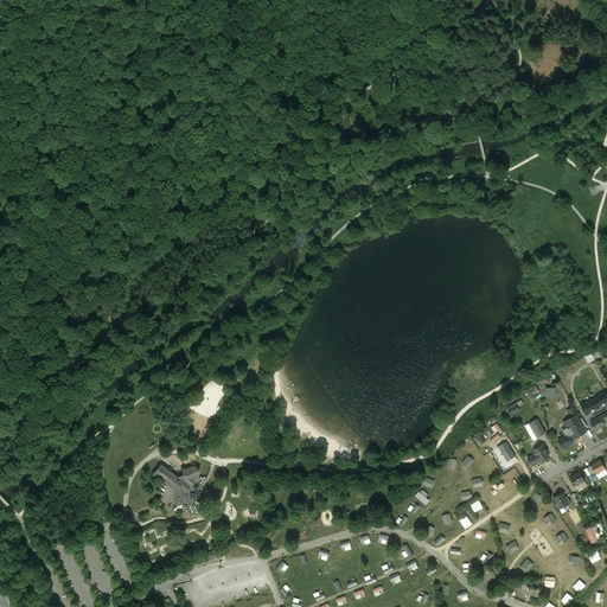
[(598,350),(590,353),(594,359),(601,356),(598,350)]
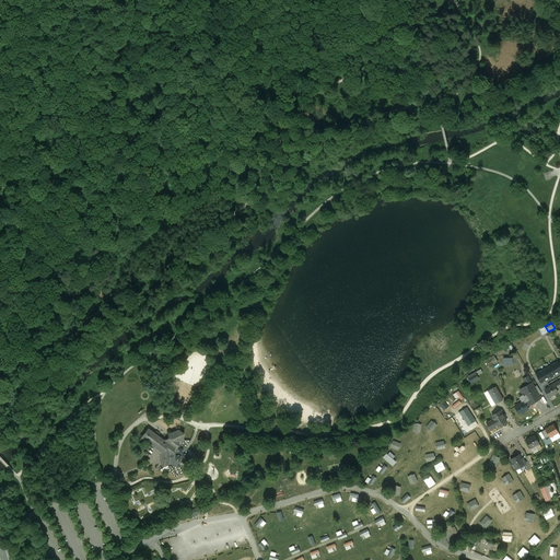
[(545,326),(539,329),(541,335),(548,333),(548,331),(545,326)]
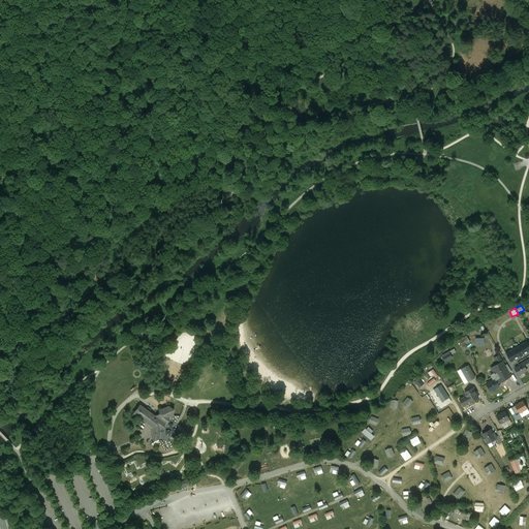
[(468,335),(460,339),(463,345),(470,341),(468,335)]
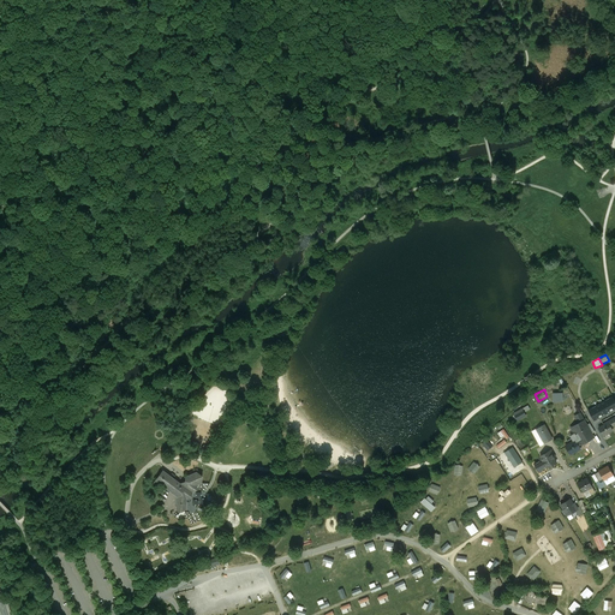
[(614,400),(613,396),(587,410),(593,422),(614,408),(614,400)]
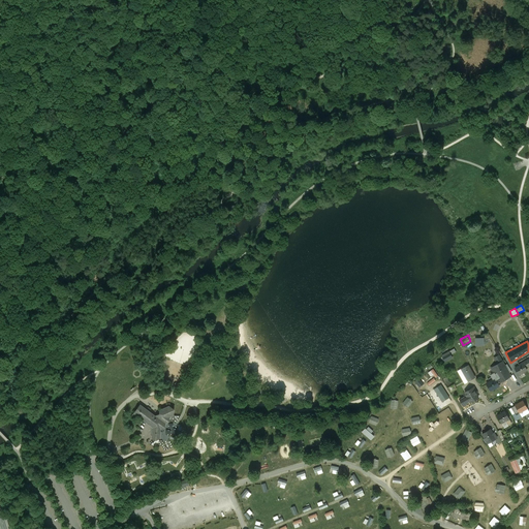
[(520,366),(515,368),(519,375),(527,370),(525,368),(528,365),(528,359),(519,365),(520,366)]
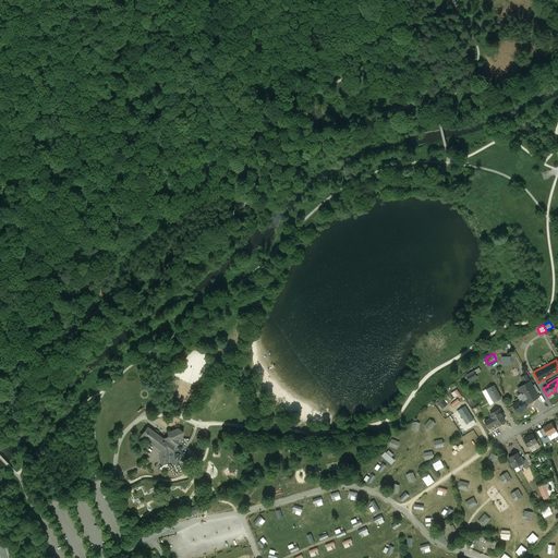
[(521,396),(523,399),(530,395),(531,397),(532,396),(528,388),(532,386),(530,381),(519,388),(522,393),(521,396)]
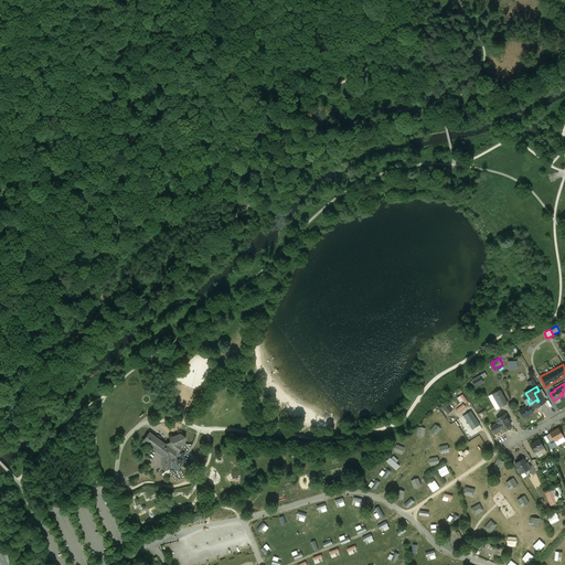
[(534,393),(539,401),(546,396),(542,388),(539,391),(534,393)]
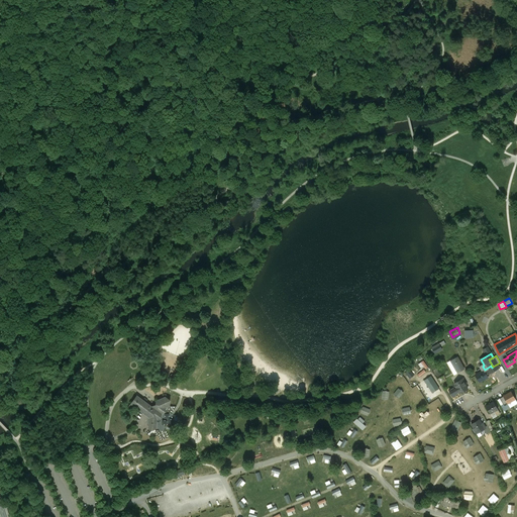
[(457,357),(447,363),(454,375),(464,369),(457,357)]
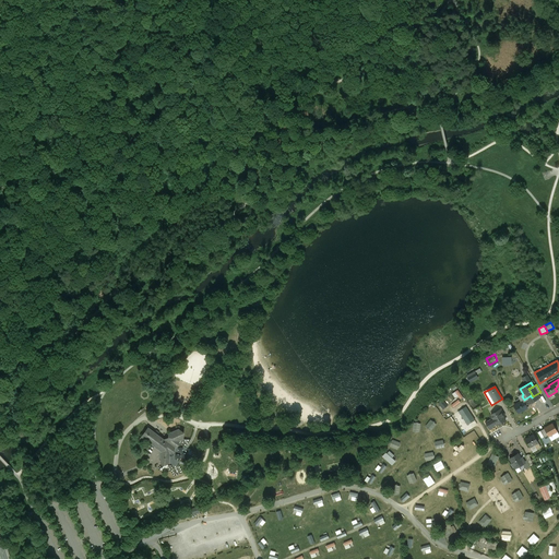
[(520,403),(514,406),(519,413),(527,408),(525,405),(534,401),(532,397),(531,395),(524,400),(519,402),(520,403)]
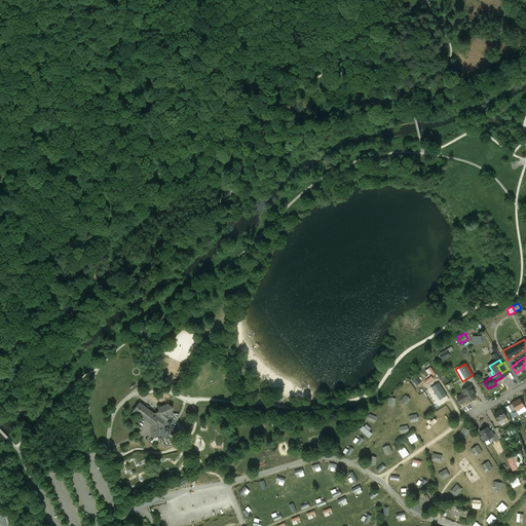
[(408,384),(405,387),(410,393),(413,390),(408,384)]
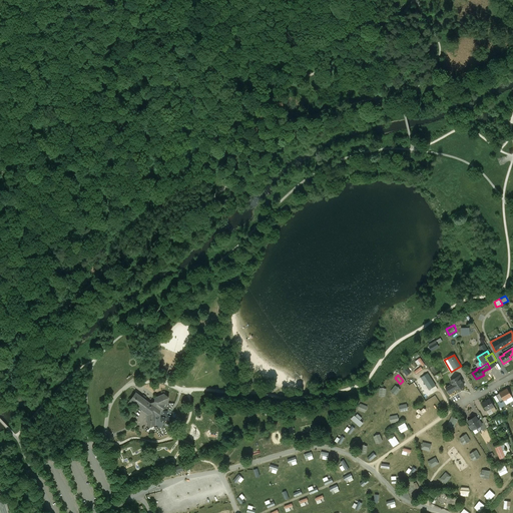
[(451,381),(452,383),(456,390),(464,386),(462,382),(463,381),(460,375),(451,381)]
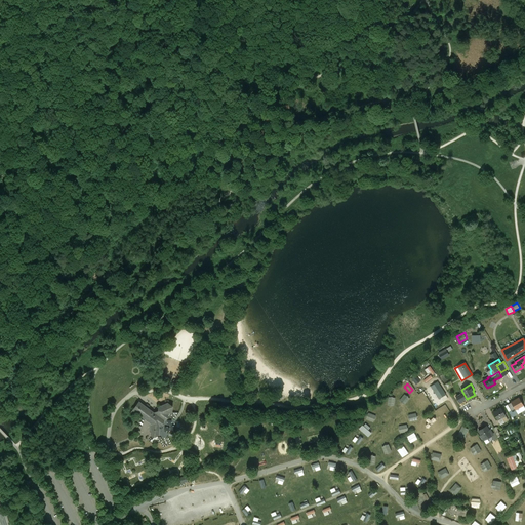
[(462,392),(456,396),(459,403),(467,399),(462,392)]
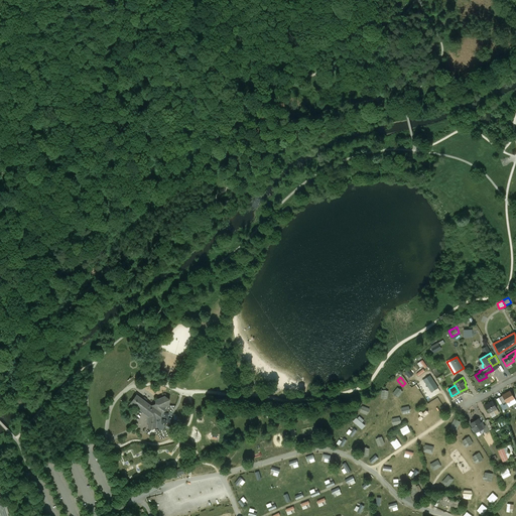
[(382,389),(381,397),(388,398),(389,390),(382,389)]
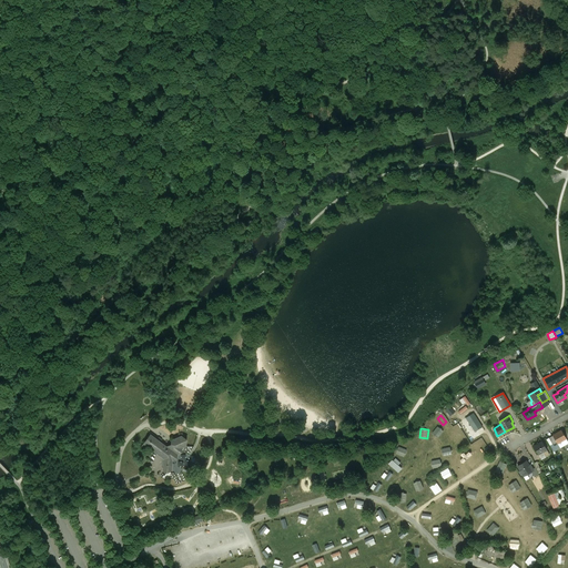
[(561,430),(553,435),(557,442),(558,444),(566,438),(561,430)]
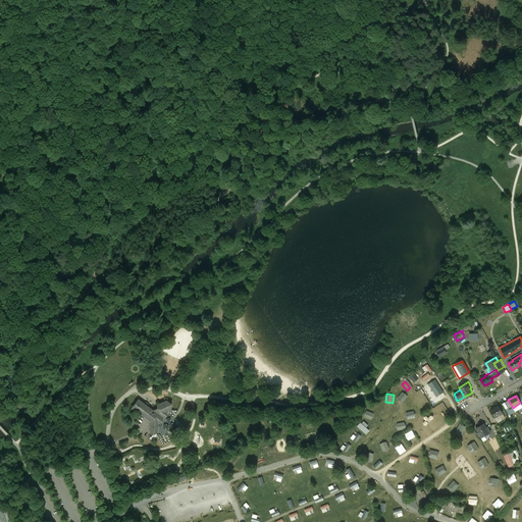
[(138,400),(133,407),(137,410),(137,413),(139,414),(141,414),(151,419),(150,431),(153,434),(157,432),(158,423),(161,421),(162,417),(166,416),(166,412),(170,410),(170,404),(166,401),(157,405),(157,409),(153,410),(138,400)]
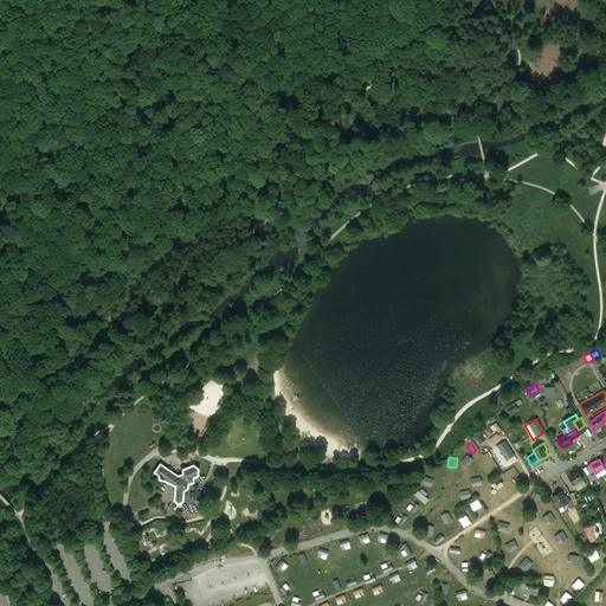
[(594,471),(590,464),(582,469),(586,476),(594,471)]
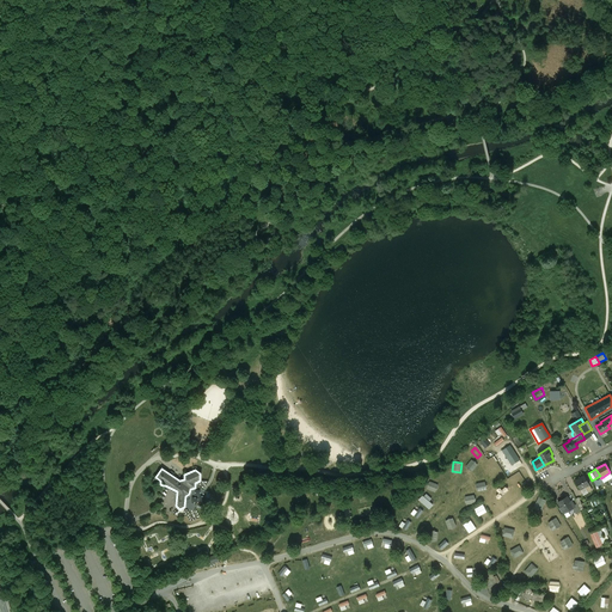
[(585,476),(575,481),(580,490),(589,484),(585,476)]
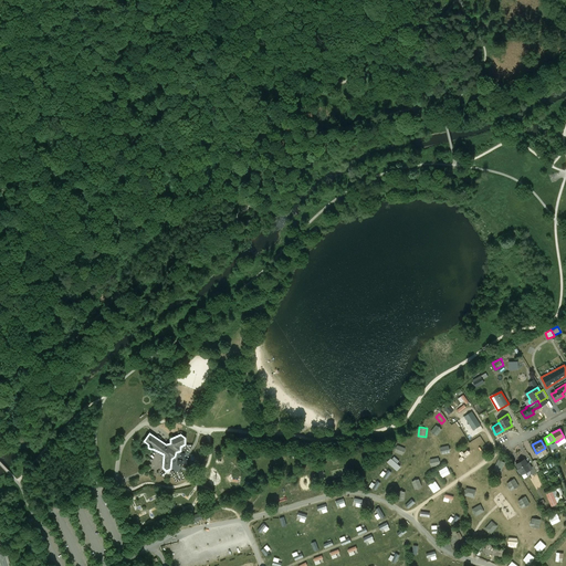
[(395,451),(404,456),(406,448),(398,444),(395,451)]
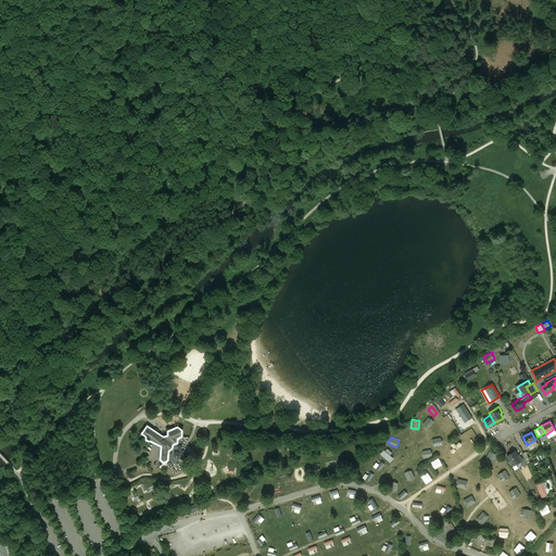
[(380,454),(391,463),(394,458),(391,455),(392,453),(388,449),(386,451),(384,450),(380,454)]
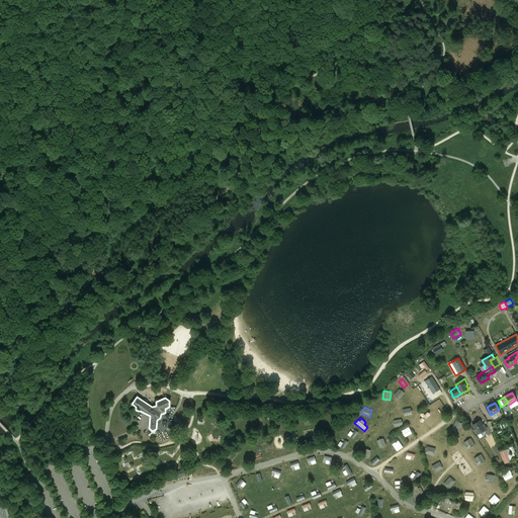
[(483,424),(480,420),(472,425),(478,434),(486,430),(484,427),(485,426),(484,424),(483,424)]
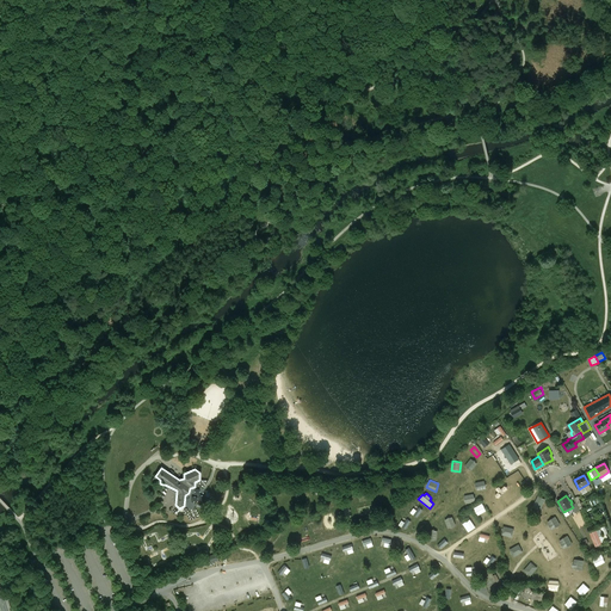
[(418,510),(414,507),(411,513),(418,518),(424,510),(419,507),(418,510)]
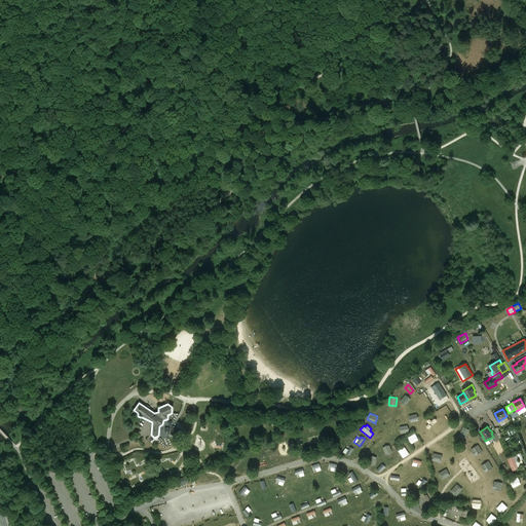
[(389,444),(383,447),(386,455),(393,452),(389,444)]
